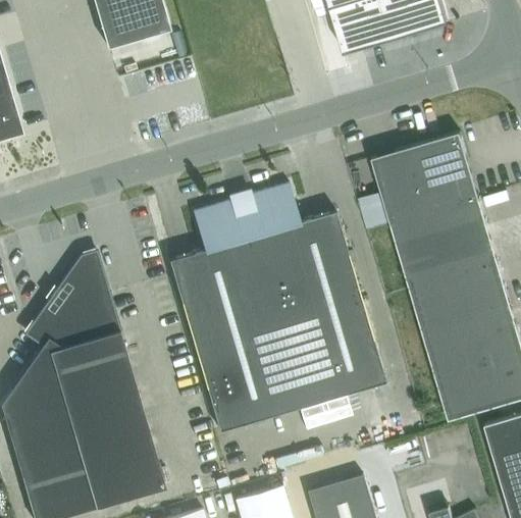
[(0,0),(0,139),(22,133),(14,104),(0,55),(0,0),(93,0),(107,49),(109,48),(170,30),(161,0),(0,0)]
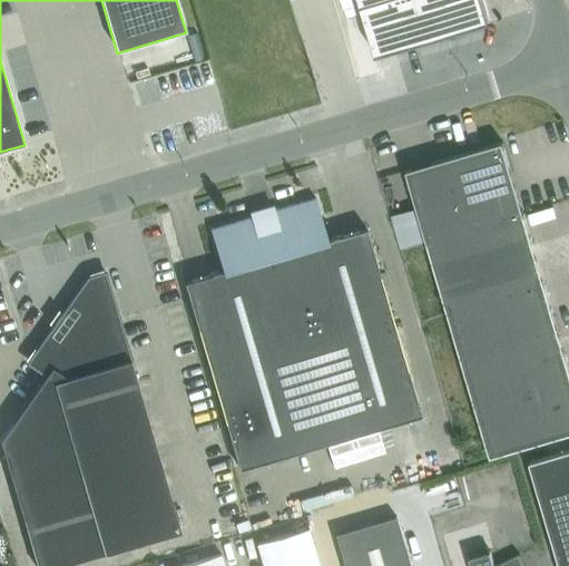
[(359,0),(376,60),(395,55),(399,54),(399,51),(487,26),(488,27),(490,27),(481,0),(359,0)]
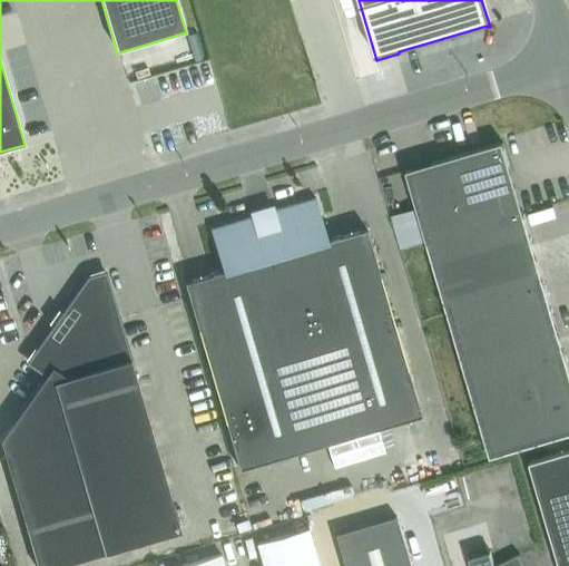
[(523,217),(512,177),(503,146),(406,174),(428,245),(523,217)]
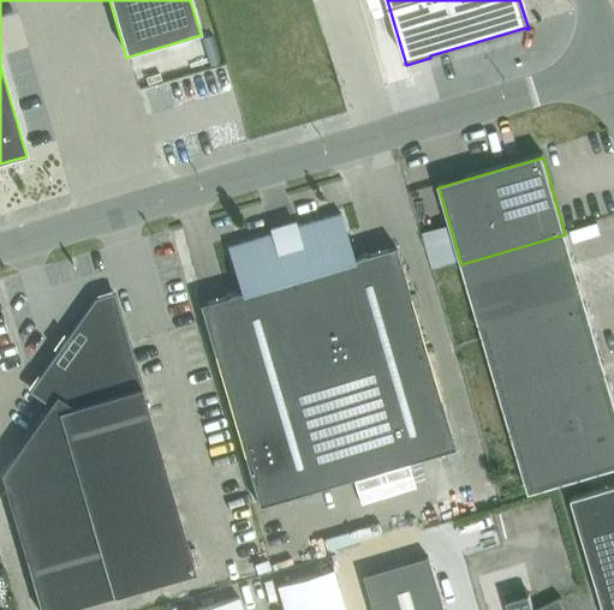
[(340,217),(297,231),(227,251),(240,295),(200,308),(258,509),(454,452),(395,250),(353,262),(340,217)]
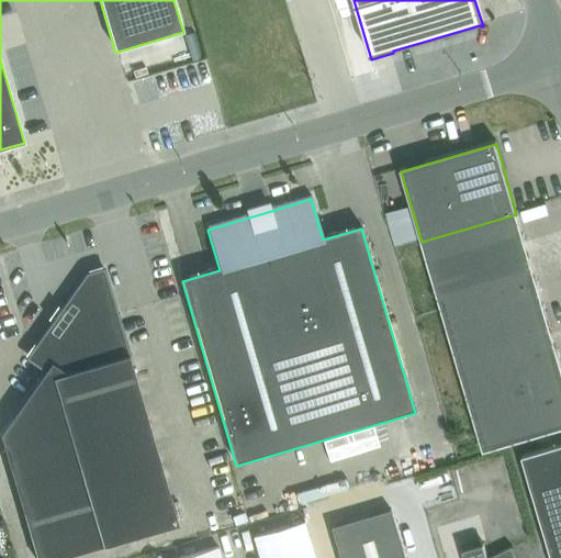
[(422,242),(442,313),(537,285),(516,214),(422,242)]
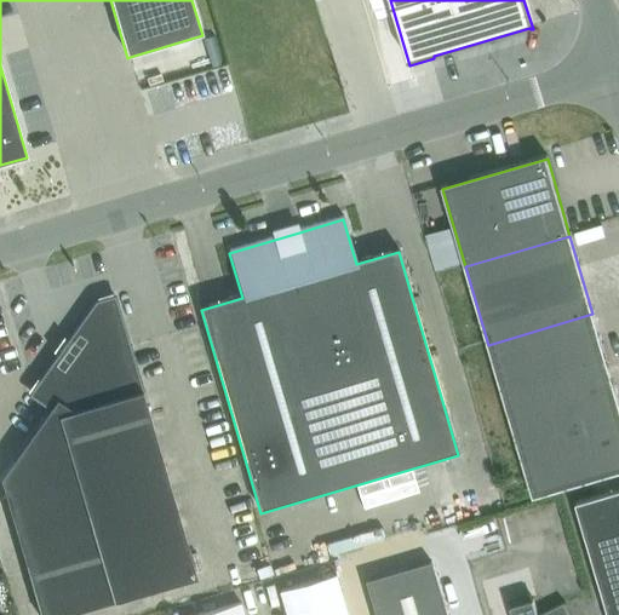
[(30,397),(50,412),(1,482),(40,614),(78,614),(198,580),(115,299),(96,305),(30,397)]
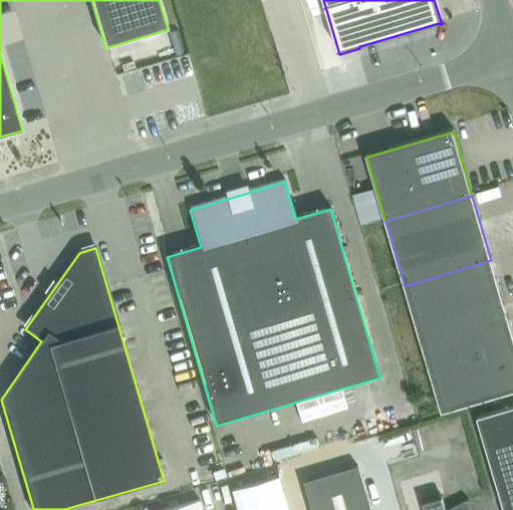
[(405,286),(424,350),(510,324),(491,260),(405,286)]
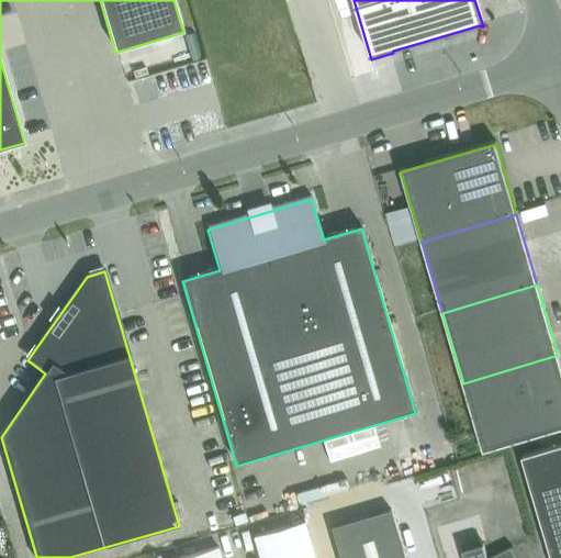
[(560,365),(558,355),(463,383),(484,454),(560,431),(560,365)]
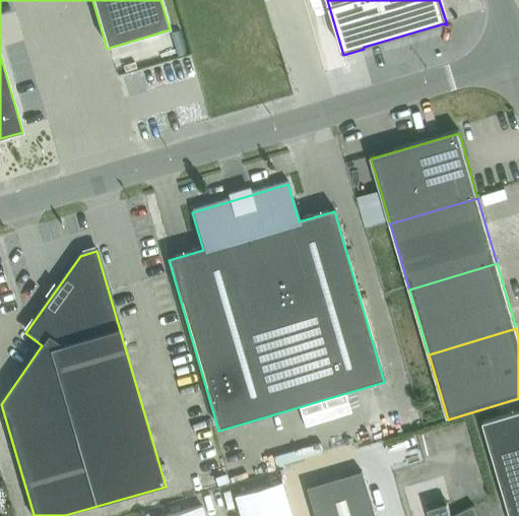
[(518,412),(484,424),(511,515),(518,515),(518,412)]
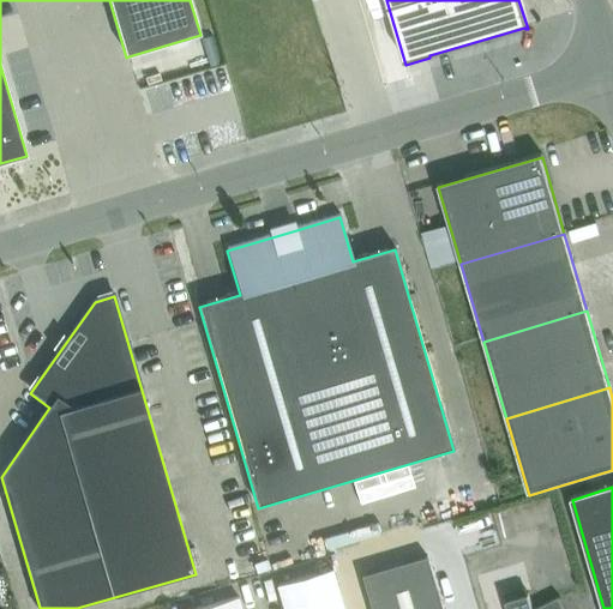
[(440,608),(426,560),(361,579),(370,608),(440,608)]
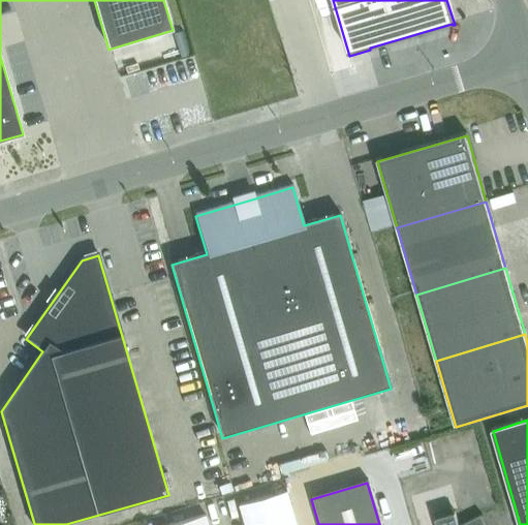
[(231,486),(220,489),(222,497),(234,494),(231,486)]
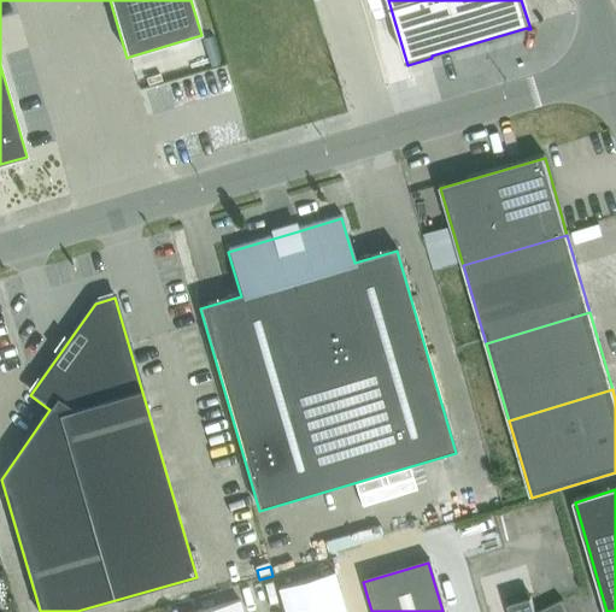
[(345,611),(334,576),(279,593),(283,611),(345,611)]
